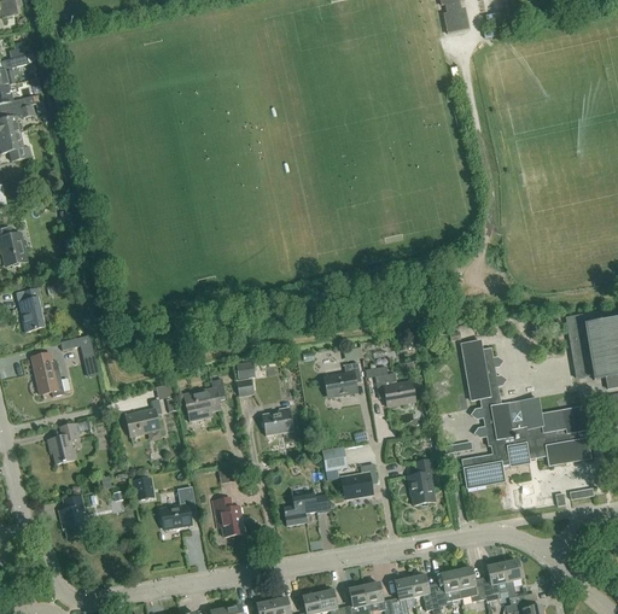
[(439,0),(441,4),(444,3),(445,11),(442,12),(447,33),(470,28),(465,6),(461,7),(459,0),(439,0)]
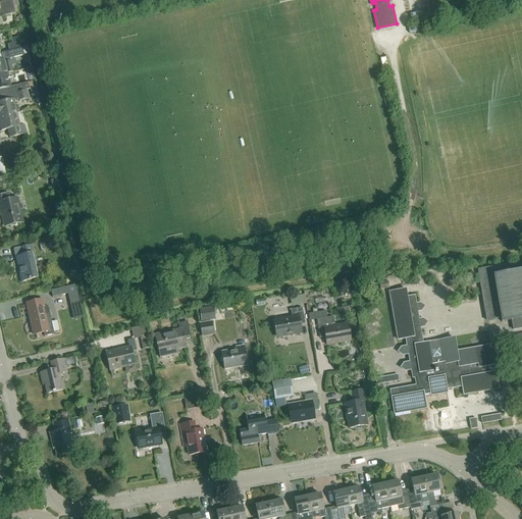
[(13,3),(0,6),(0,7),(1,14),(14,11),(13,3)]
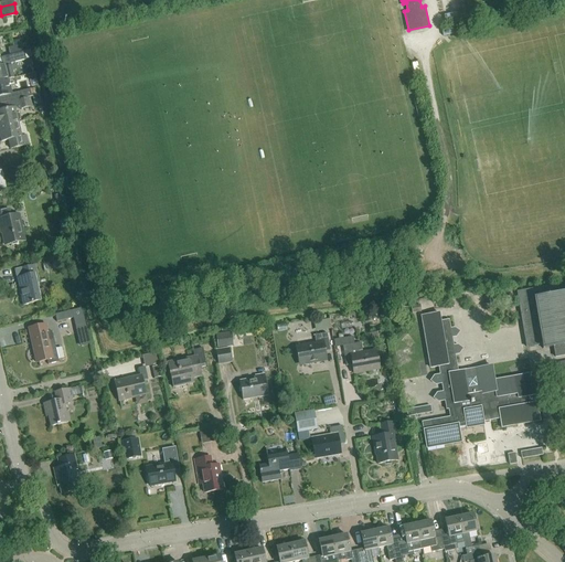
[(9,52),(24,49),(22,42),(8,45),(9,52)]
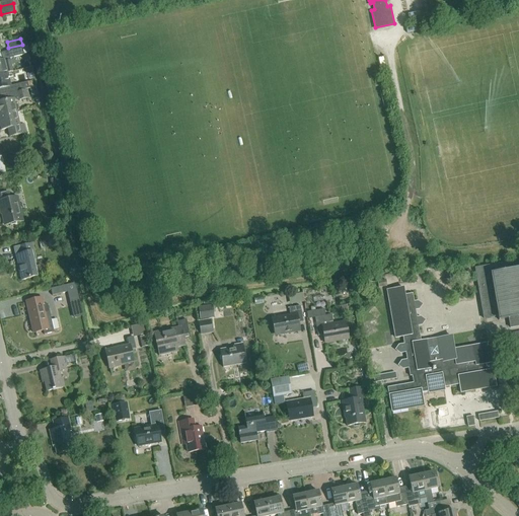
[(0,50),(1,58),(0,57),(0,71),(8,70),(12,69),(10,61),(9,56),(23,53),(22,45),(0,50)]
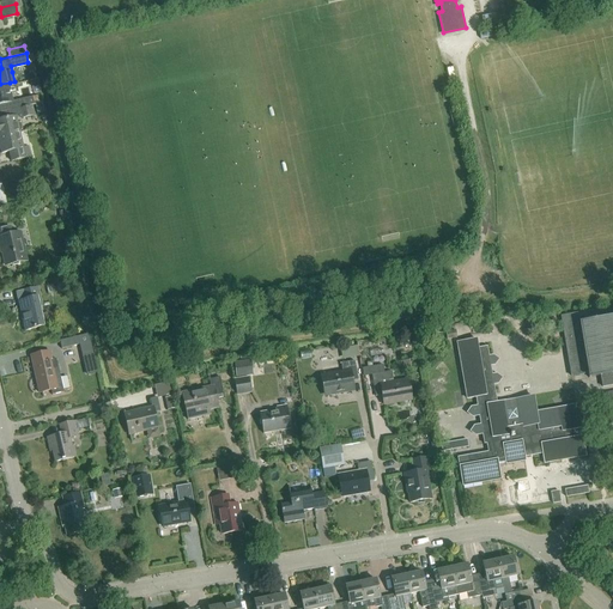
[(10,83),(0,84),(0,109),(32,102),(35,102),(35,101),(40,101),(37,93),(20,97),(13,98),(10,83)]
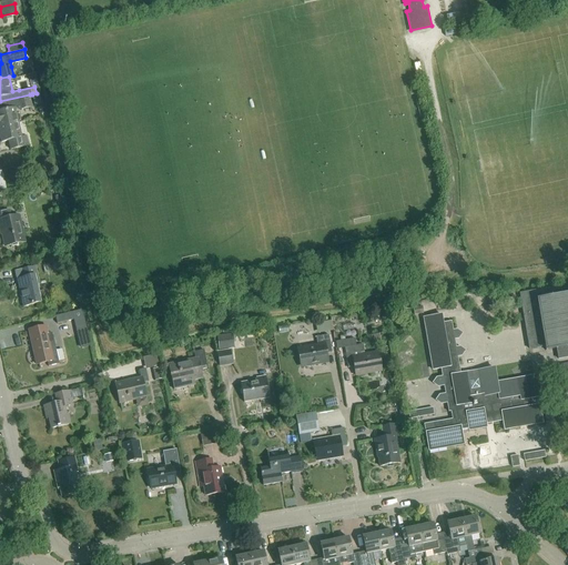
[(32,104),(30,94),(0,101),(0,123),(19,120),(19,119),(20,118),(19,112),(17,111),(16,106),(22,104),(22,107),(32,104)]
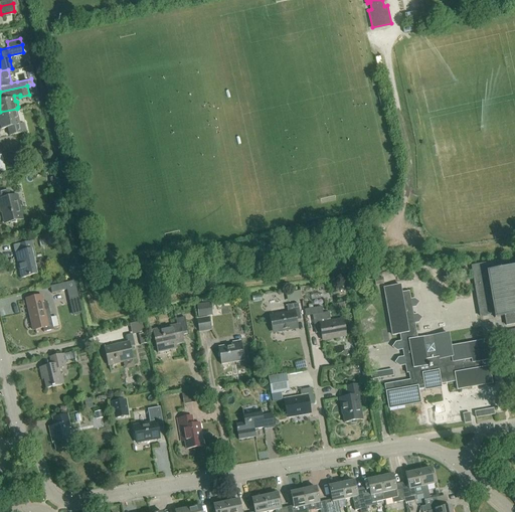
[(20,121),(17,109),(0,112),(0,119),(2,126),(8,125),(10,133),(26,129),(24,120),(20,121)]
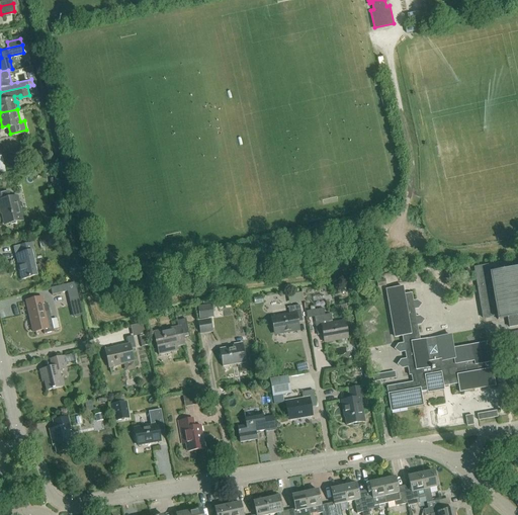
[(0,190),(0,202),(0,204),(1,204),(5,222),(23,218),(17,194),(10,195),(9,189),(0,190)]
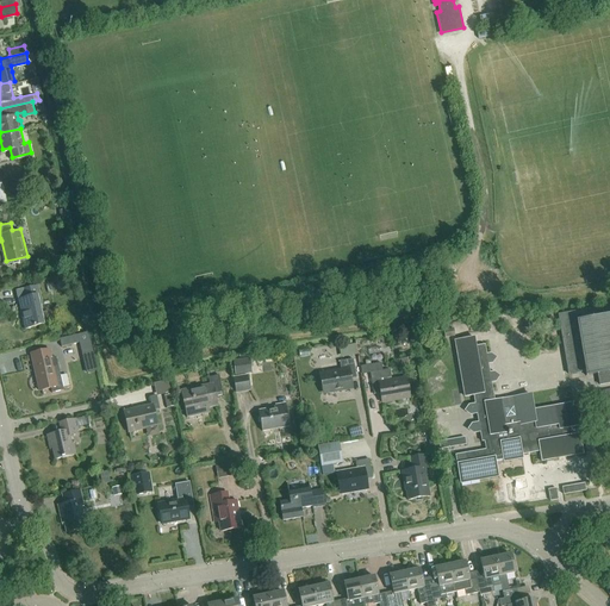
[(17,287),(25,325),(44,322),(48,320),(51,317),(50,311),(45,308),(42,310),(39,301),(43,300),(38,282),(17,287)]
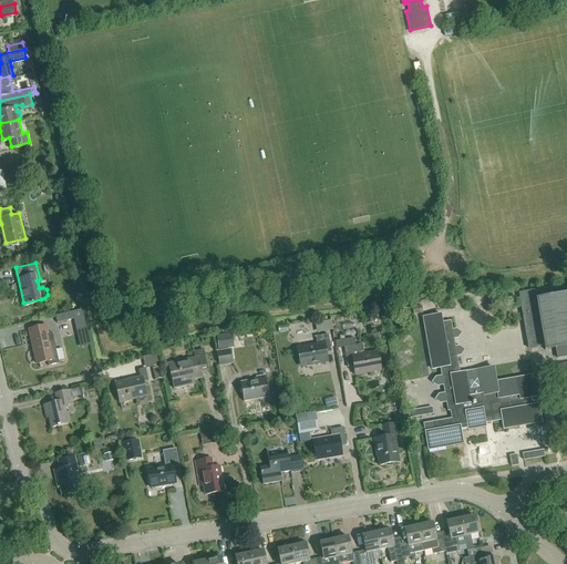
[(566,354),(566,291),(554,295),(552,285),(518,290),(528,344),(544,341),(545,348),(555,346),(557,356),(566,354)]
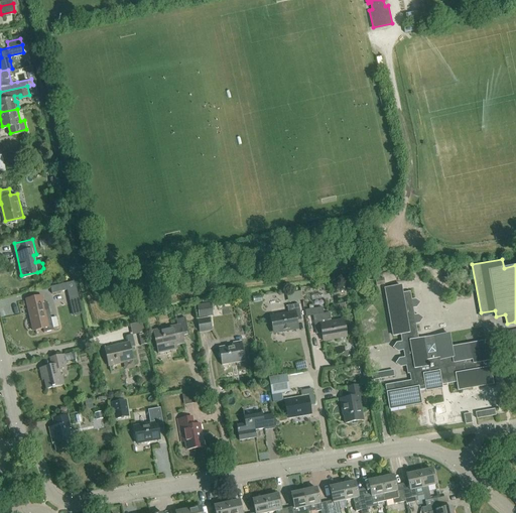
[(51,291),(68,287),(69,291),(78,289),(76,279),(67,281),(67,280),(50,284),(51,291)]
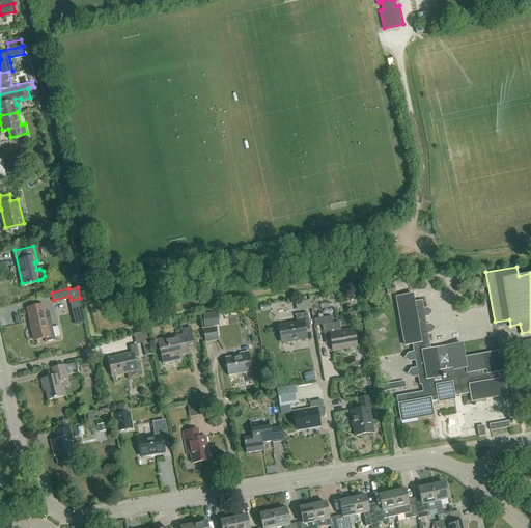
[(506,369),(502,349),(502,348),(465,354),(463,342),(463,341),(429,346),(421,299),(413,300),(412,292),(396,295),(404,343),(414,341),(415,350),(413,350),(420,390),(404,392),(406,400),(397,401),(400,418),(434,412),(430,397),(438,396),(438,399),(454,396),(453,393),(470,391),(471,399),(507,392),(503,369),(506,369)]
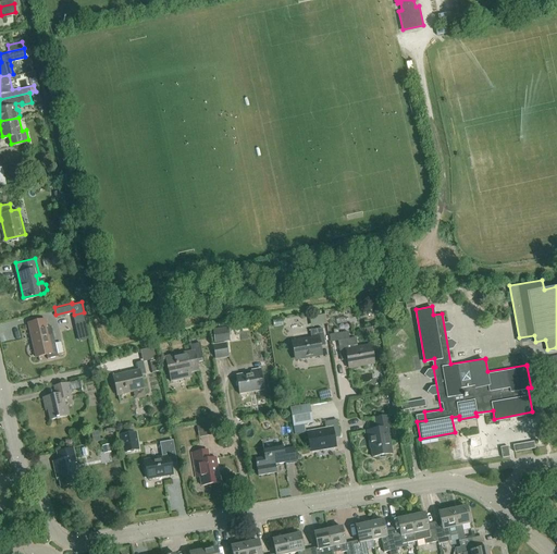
[(46,317),(28,320),(36,354),(47,352),(48,356),(59,354),(53,331),(51,323),(48,324),(46,317)]
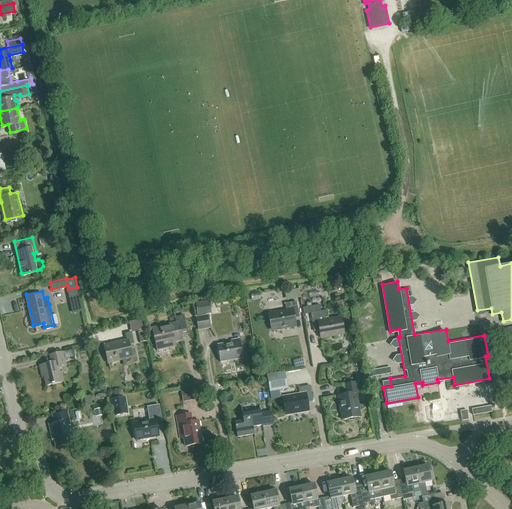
[(195,300),(197,313),(211,311),(209,298),(195,300)]
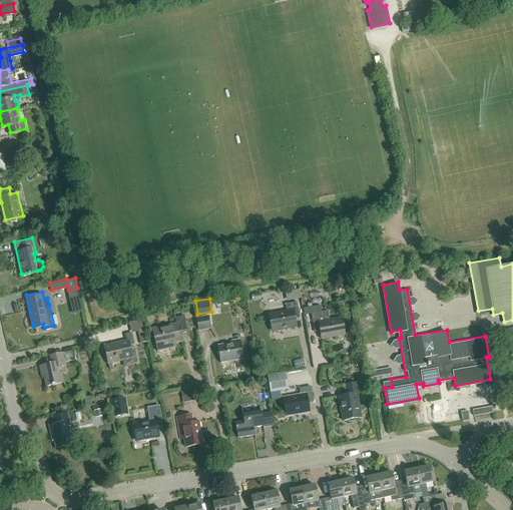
[(274,330),(299,326),(297,316),(300,316),(297,300),(285,302),(287,309),(271,312),(274,330)]
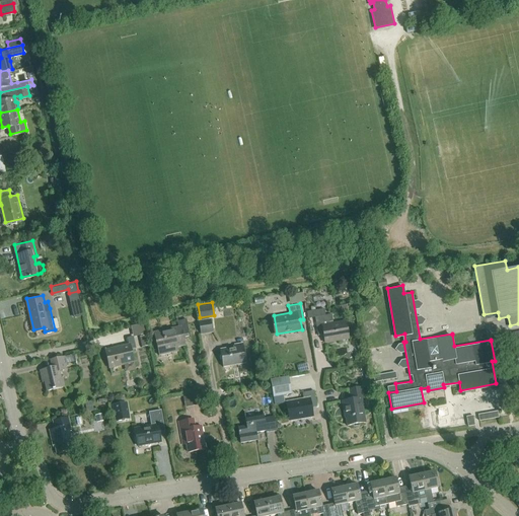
[(344,319),(332,321),(330,312),(314,315),(317,329),(321,328),(323,342),(347,338),(344,319)]
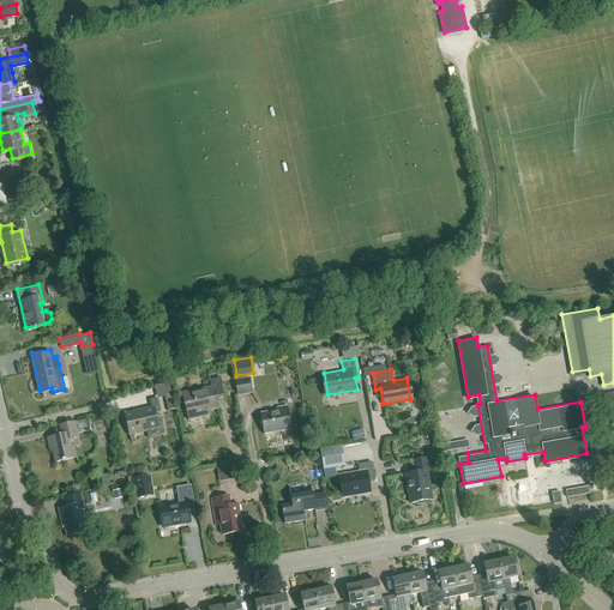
[(234,376),(234,378),(238,394),(252,391),(248,374),(234,376)]
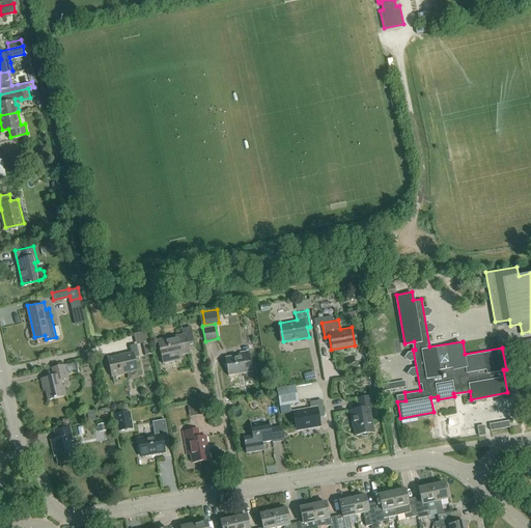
[(157,338),(161,357),(162,362),(183,358),(183,353),(189,352),(188,345),(186,340),(193,338),(191,329),(190,325),(182,327),(183,333),(157,338)]
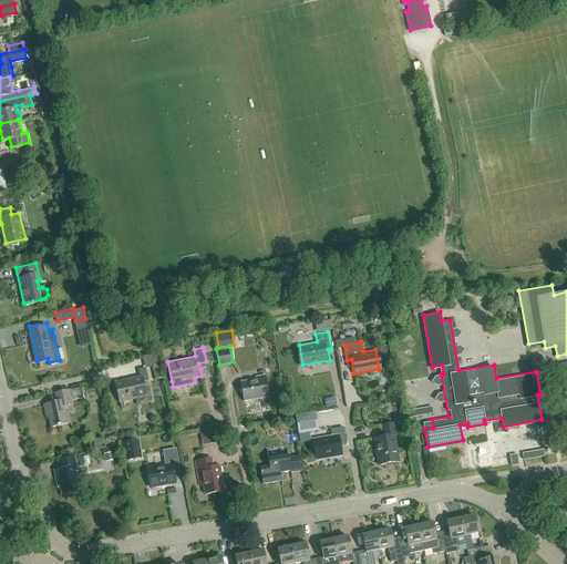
[(150,352),(154,377),(162,376),(160,362),(157,350),(150,352)]
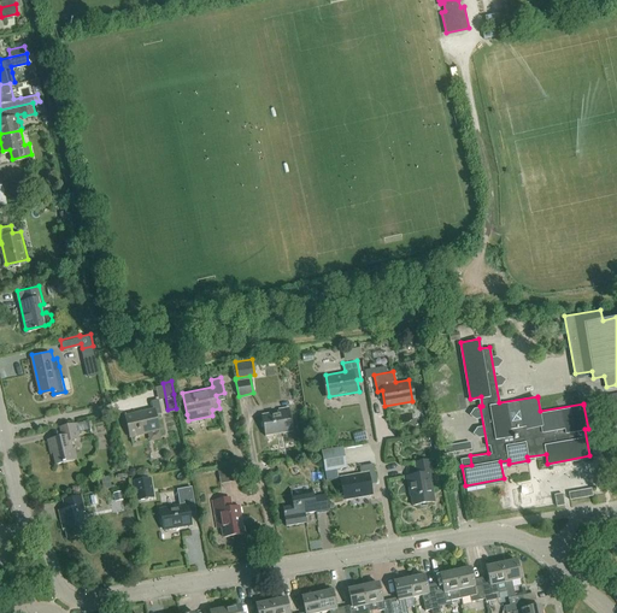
[(611,422),(616,420),(616,392),(606,394),(611,422)]
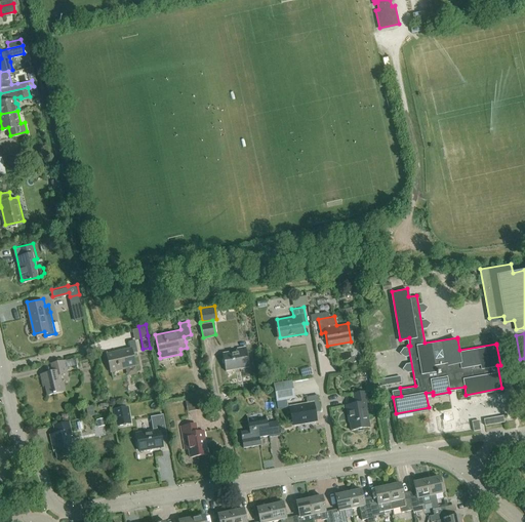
[(137,354),(136,350),(134,338),(128,339),(129,347),(106,352),(110,369),(134,364),(132,355),(137,354)]
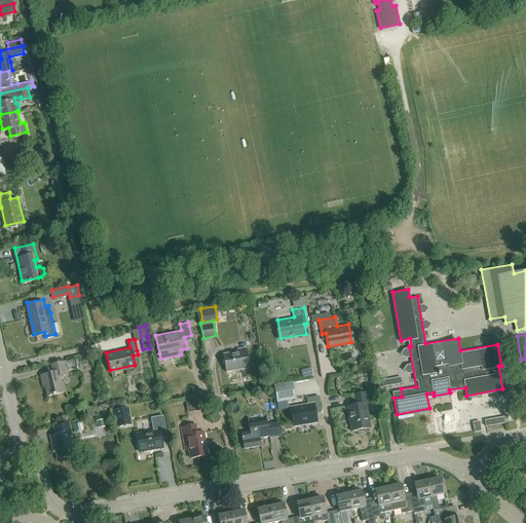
[(226,370),(250,366),(246,345),(237,347),(237,349),(223,352),(226,370)]
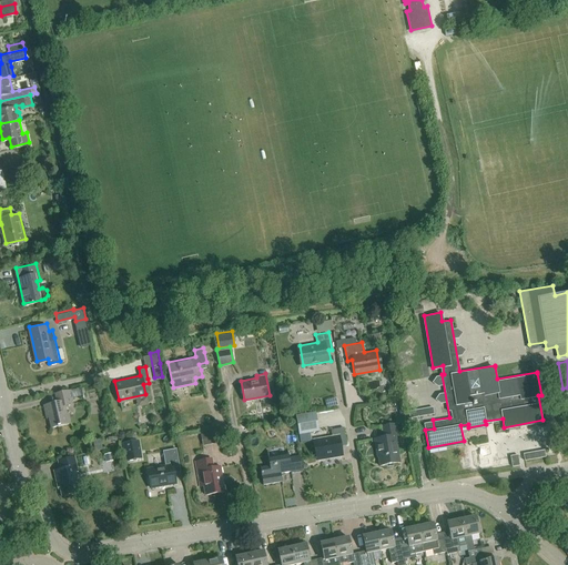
[(50,425),(70,421),(68,411),(66,412),(63,403),(70,402),(67,389),(54,391),(57,400),(44,402),(50,425)]
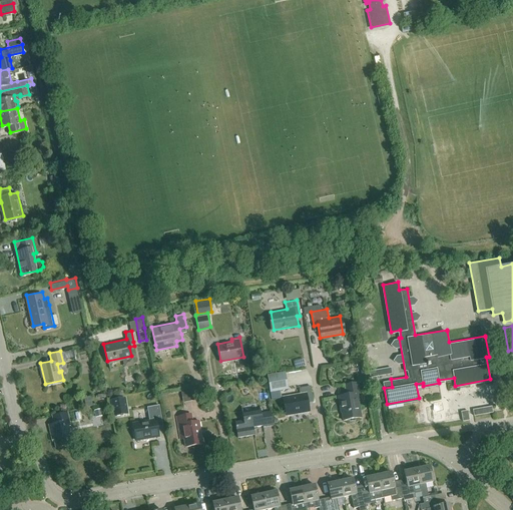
[(357,392),(360,391),(358,380),(346,382),(347,393),(338,395),(340,406),(341,406),(343,418),(361,415),(357,392)]
